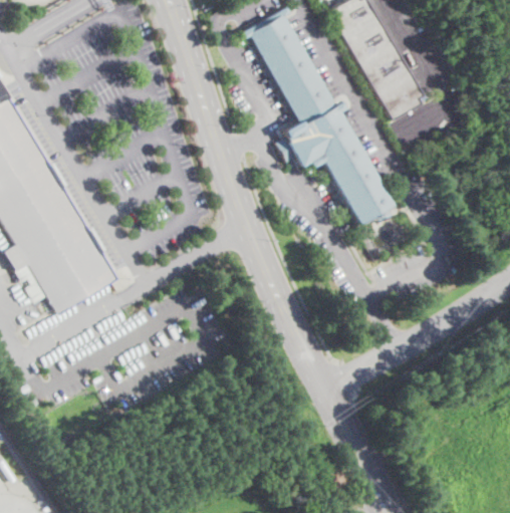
[(358,0),(359,1),(360,0),(365,0),(423,96),(418,99),(421,104),(393,120),(329,12),(349,0),(358,0)]
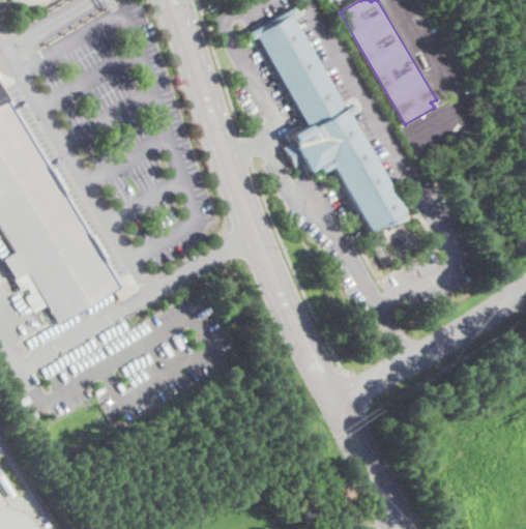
[(292,17),(346,109),(350,106),(354,113),(349,116),(406,213),(402,215),(400,217),(402,222),(389,230),(388,229),(385,223),(379,227),(374,230),(370,232),(370,231),(358,213),(352,201),(332,168),(327,170),(322,174),(319,168),(311,173),(310,173),(304,164),(303,163),(296,168),(285,148),(294,143),(295,142),(292,136),(309,125),(258,37),(252,40),(249,35),(294,8),(298,13),(292,17)]
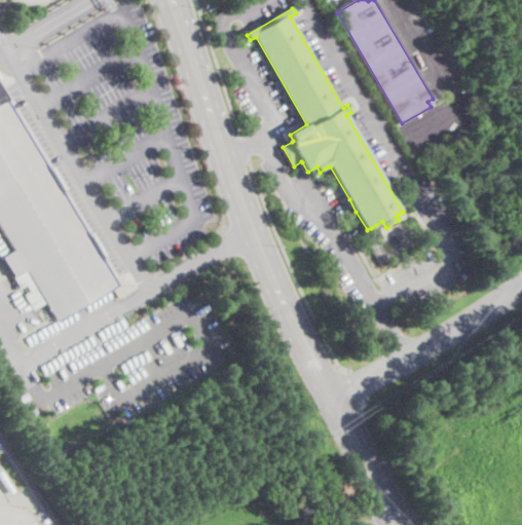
[(0,72),(3,78),(0,80),(76,210),(106,260),(121,286),(116,289),(114,290),(96,301),(63,321),(60,323),(51,308),(36,282),(23,290),(4,258),(16,251),(0,222),(0,72)]
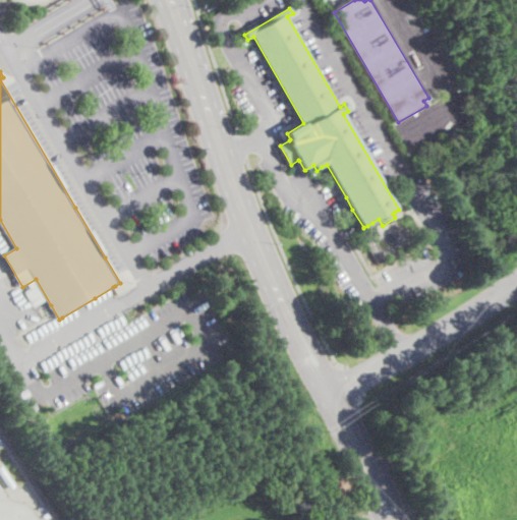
[(280,146),(291,165),(298,160),(299,161),(293,164),(290,166),(290,164),(279,146),(282,143),(287,141),(288,140),(289,140),(280,146)]
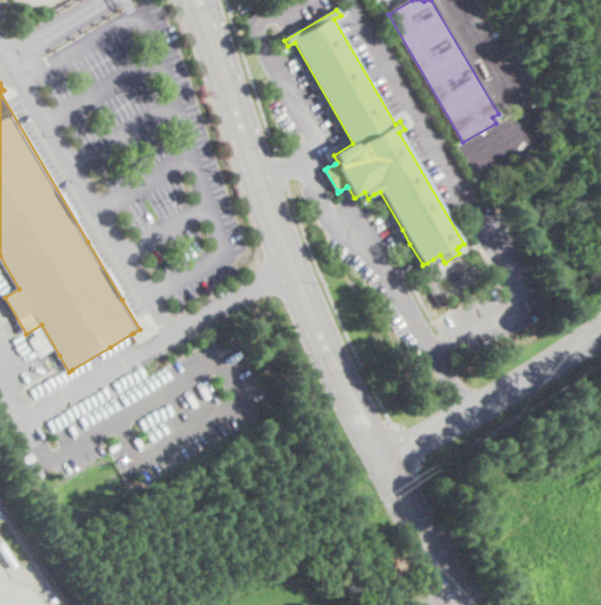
[(47,474),(40,478),(37,471),(44,468),(47,474)]
